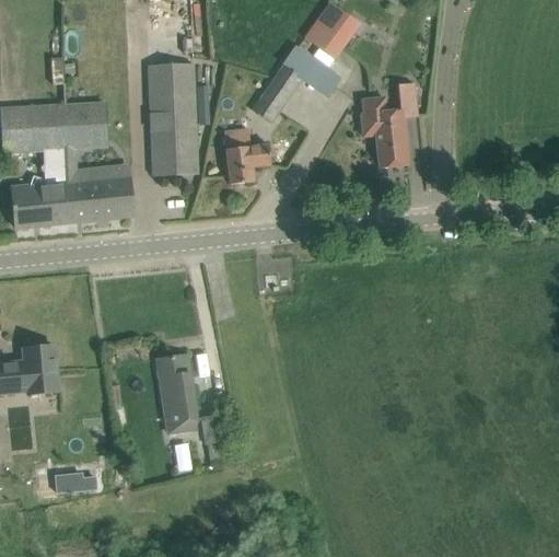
[(347,14),(341,10),(328,1),(303,35),(333,58),(359,23),(347,14)]
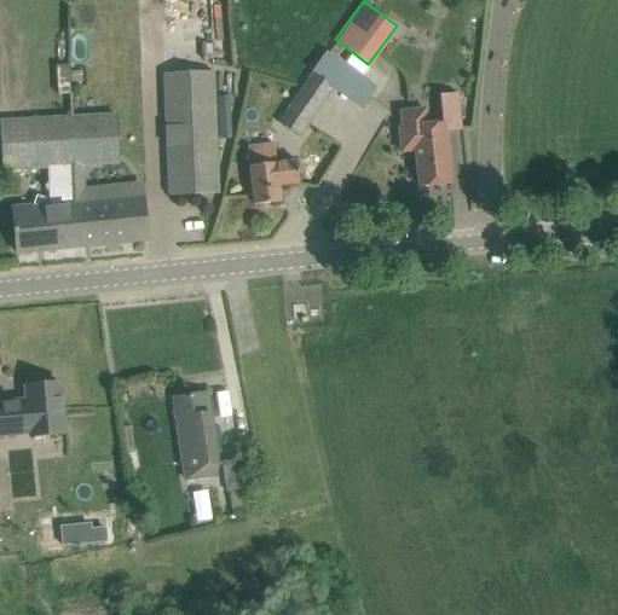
[(325,50),(301,86),(278,120),(299,133),(331,83),(361,103),(374,82),(325,50)]
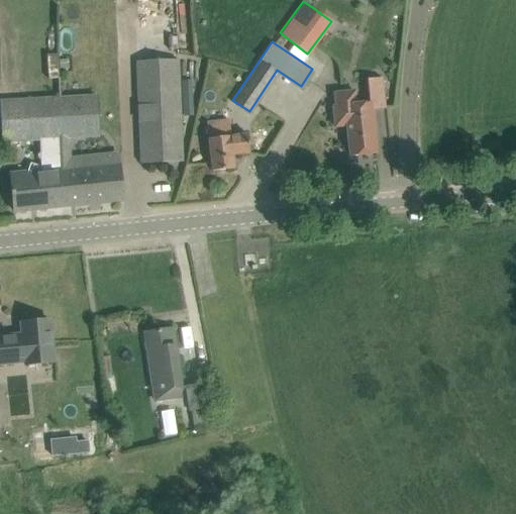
[(140,162),(181,160),(177,62),(136,63),(140,162)]
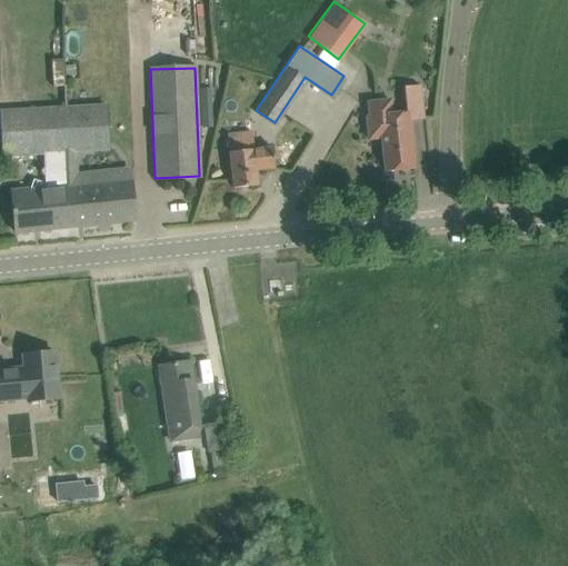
[(422,117),(420,95),(419,83),(404,86),(405,97),(370,100),(371,115),(366,115),(368,137),(380,136),(384,170),(412,167),(408,118),(422,117)]
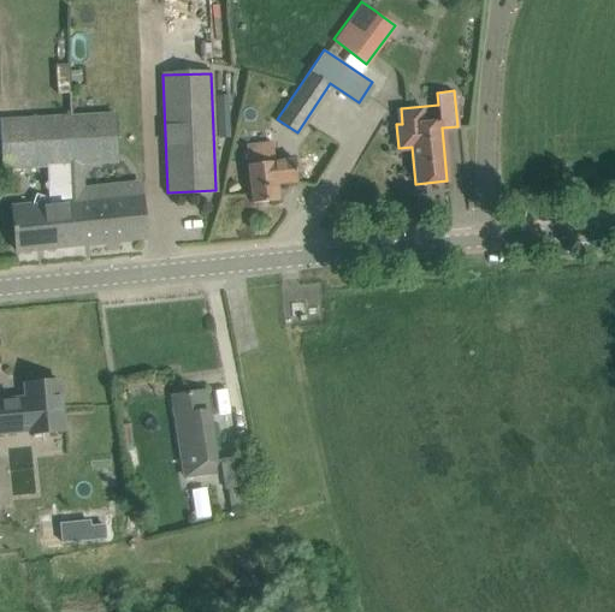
[(71,161),(118,160),(114,111),(64,114),(71,161)]
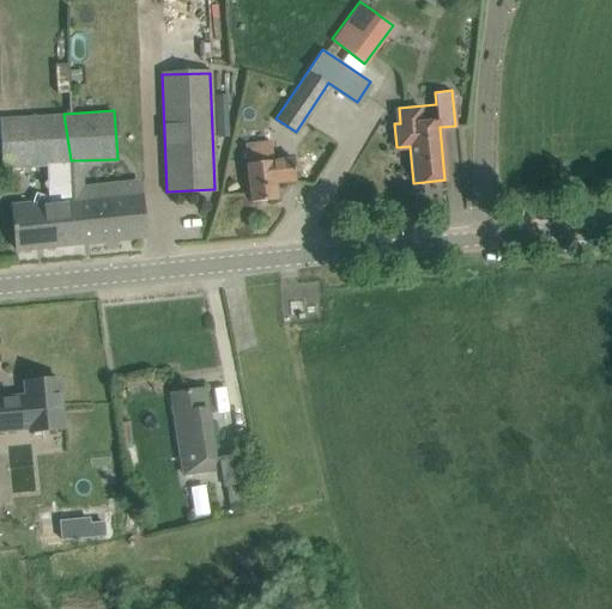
[(73,200),(71,160),(64,114),(0,119),(0,168),(44,164),(48,195),(35,190),(31,200),(11,202),(11,207),(16,247),(78,241),(73,200)]
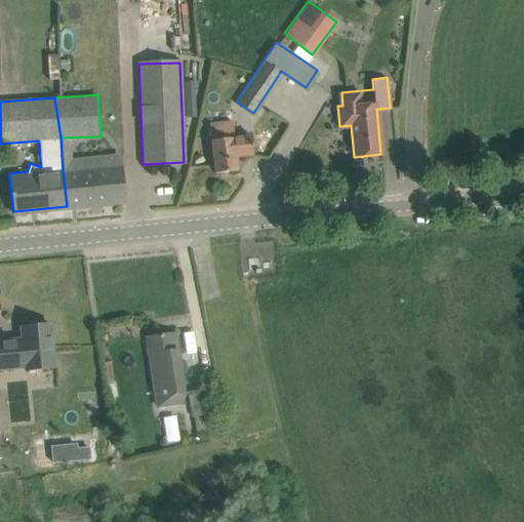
[(232,120),(209,123),(212,151),(214,171),(237,169),(235,155),(252,153),(250,133),(233,134),(232,120)]
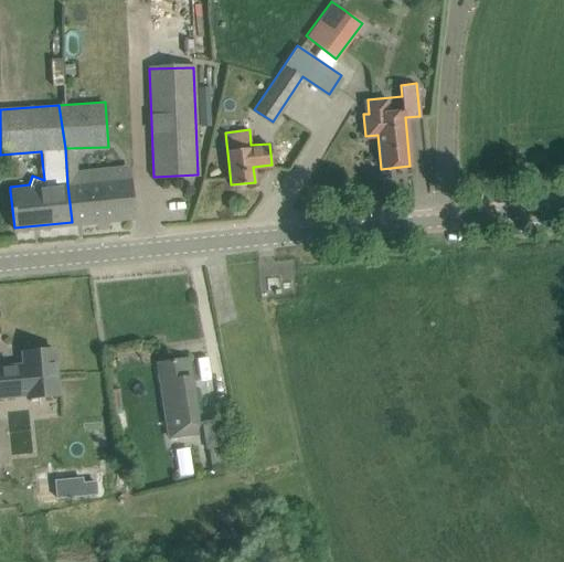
[(129,216),(127,194),(126,179),(67,184),(72,222),(129,216)]
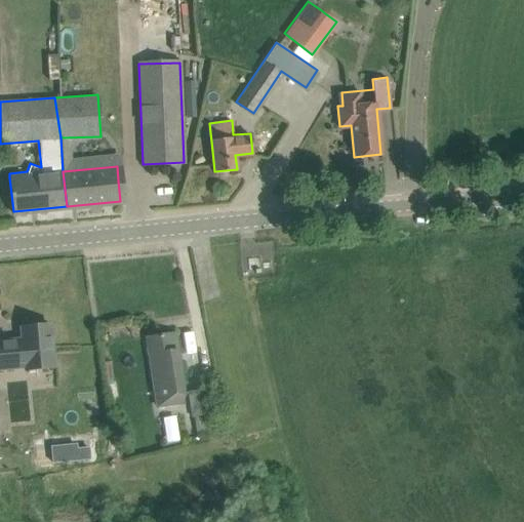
[(22,338),(0,340),(0,366),(25,363),(25,368),(53,365),(49,323),(21,325),(22,338)]
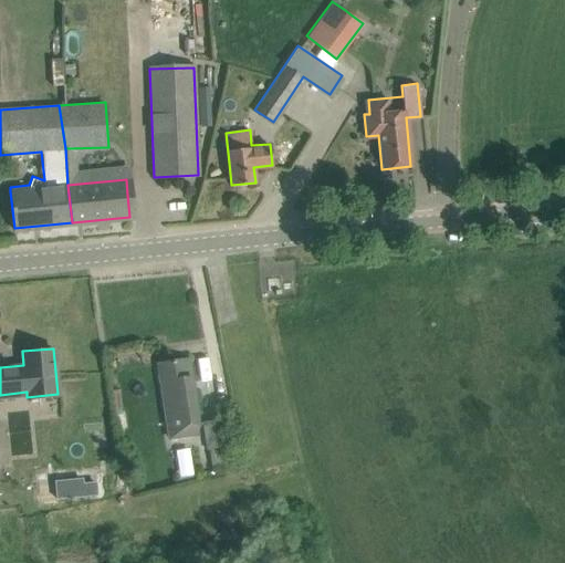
[(198,433),(190,378),(187,357),(157,362),(169,437),(198,433)]
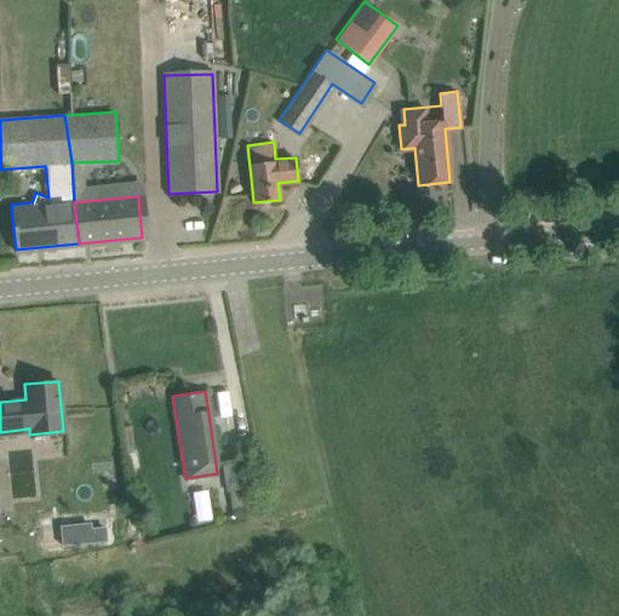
[(133,456),(131,425),(122,425),(126,456),(133,456)]
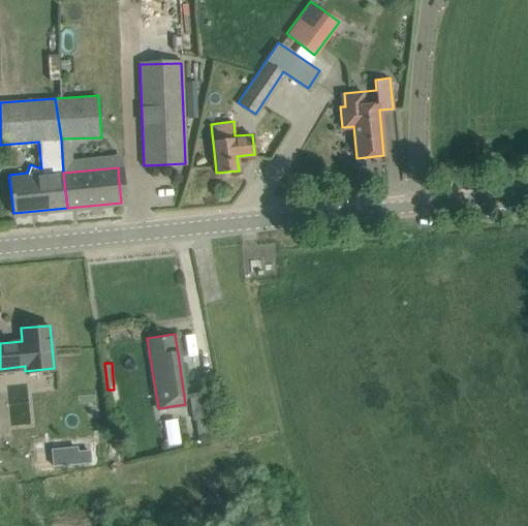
[(16,370),(0,371),(0,380),(16,379),(16,370)]
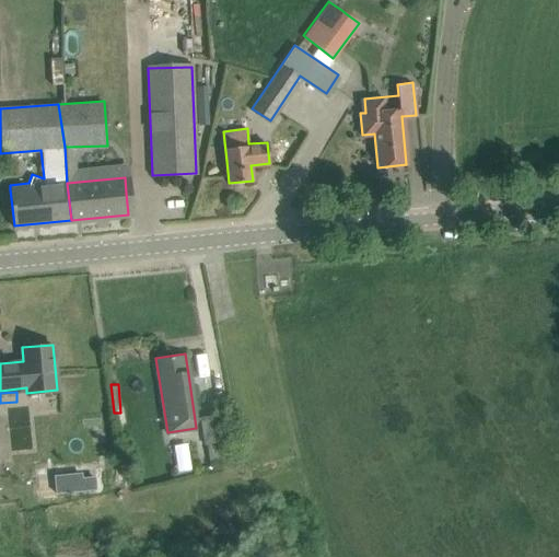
[(221,415),(201,417),(205,442),(224,440),(221,415)]
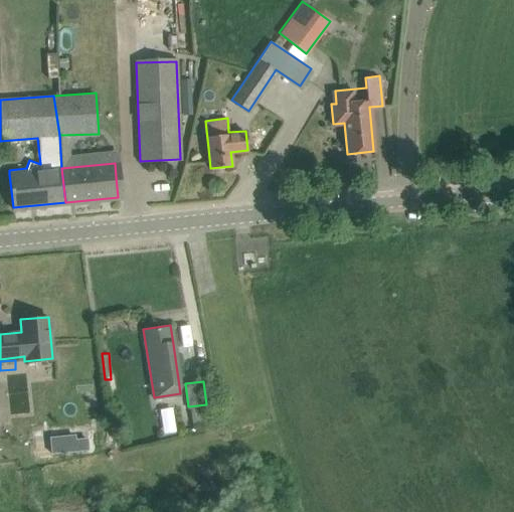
[(66,438),(36,441),(37,457),(68,454),(66,438)]
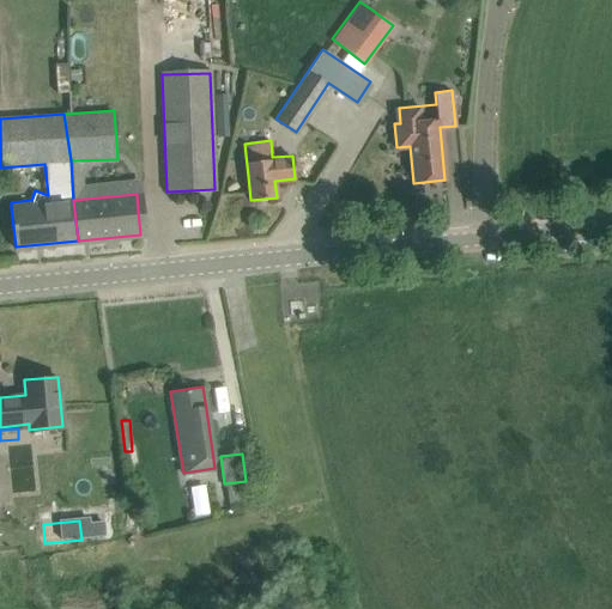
All buildings are outlined.
